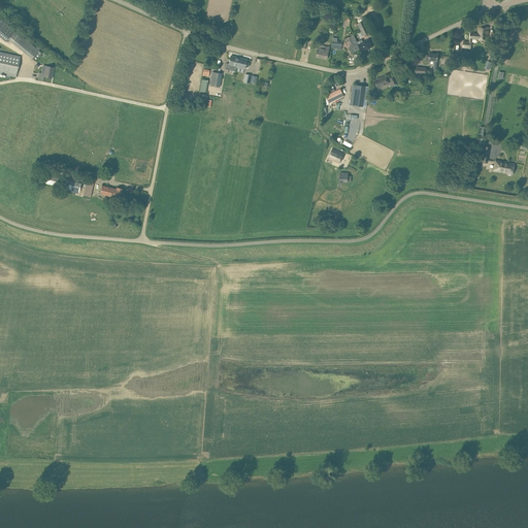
[(8,40),(35,62),(42,54),(39,51),(0,19),(0,36),(6,42),(8,40)]
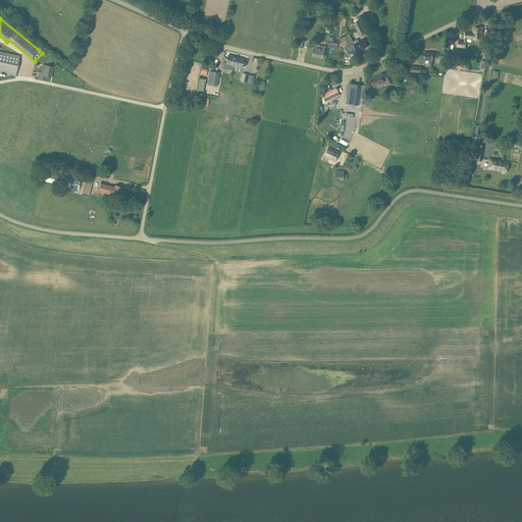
[(365,32),(360,20),(358,20),(353,23),(358,35),(365,32)]
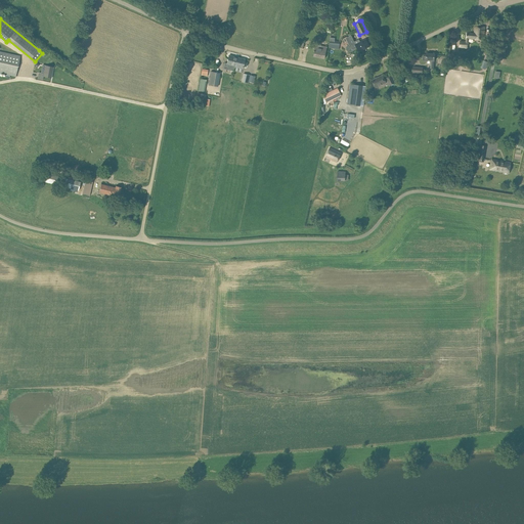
[(484,39),(485,28),(475,27),(474,34),(467,33),(466,42),(460,41),(460,47),(467,48),(468,38),(484,39)]
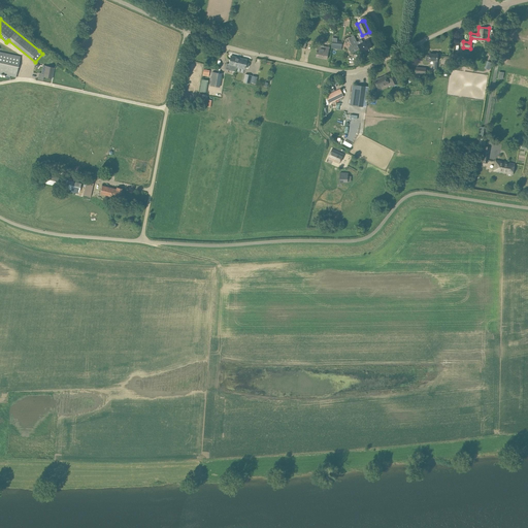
[(363,42),(361,39),(357,41),(354,35),(348,38),(352,46),(358,43),(358,44),(362,53),(372,46),(369,39),(363,42)]
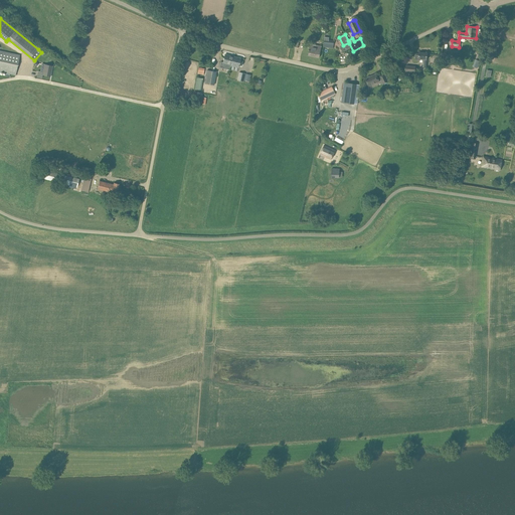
[(324,39),(323,47),(333,48),(334,40),(324,39)]
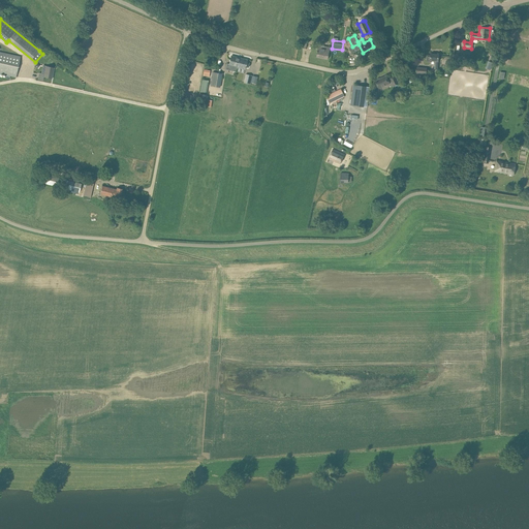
[(331,48),(324,47),(323,48),(318,47),(316,57),(328,59),(331,48)]
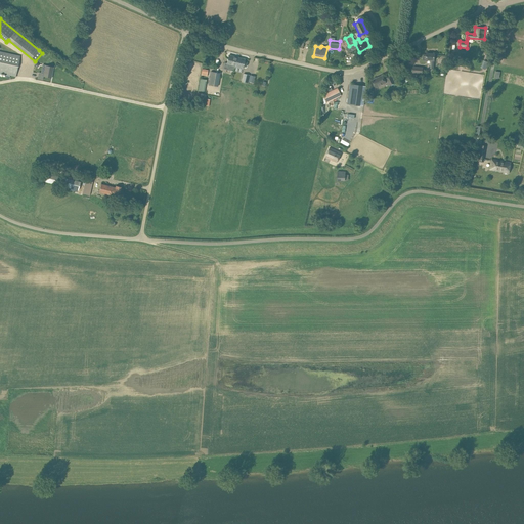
[(0,73),(15,77),(20,56),(0,51),(0,73)]
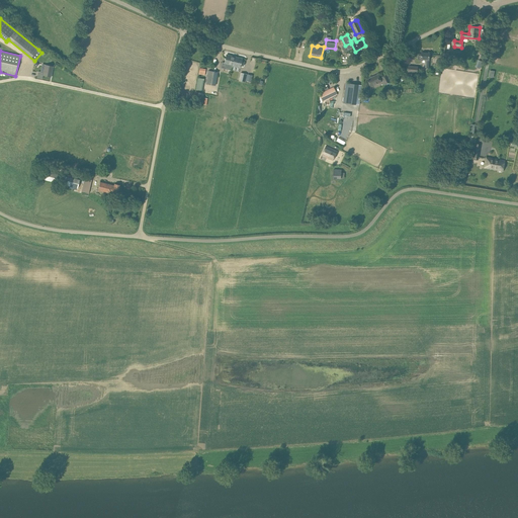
[(431,58),(431,54),(422,53),(422,55),(418,54),(417,61),(422,61),(422,60),(425,60),(425,68),(428,69),(429,58),(431,58)]
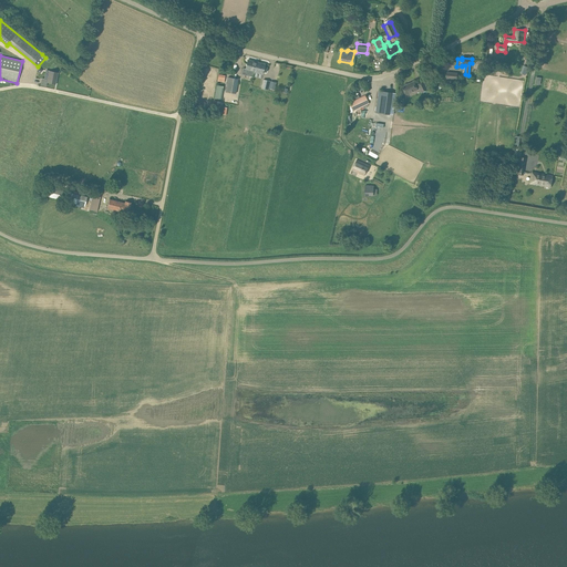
[(254,72),(257,63),(247,61),(246,68),(243,68),(241,73),(253,76),(254,72)]
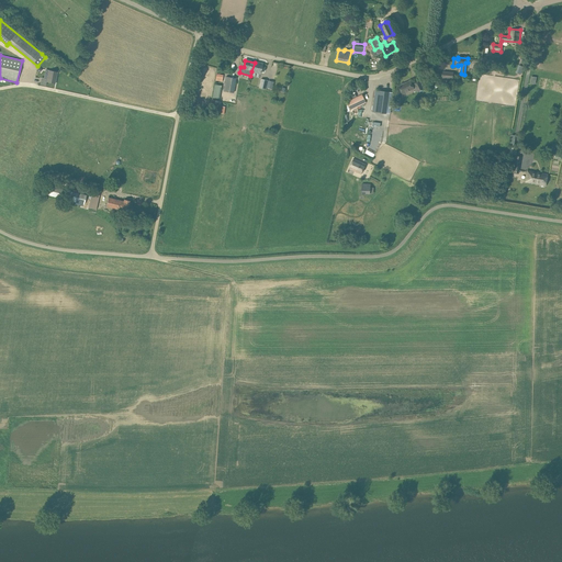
[(251,71),(260,75),(262,65),(255,63),(251,71)]
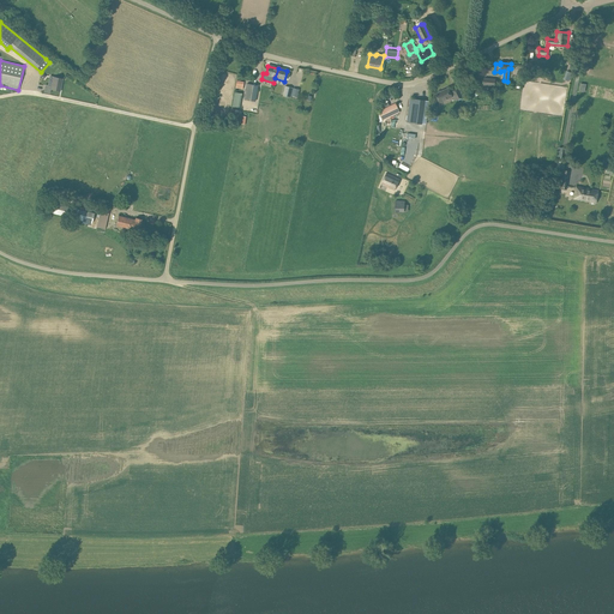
[(46,85),(44,92),(50,94),(52,90),(60,91),(62,79),(53,77),(52,86),(46,85)]
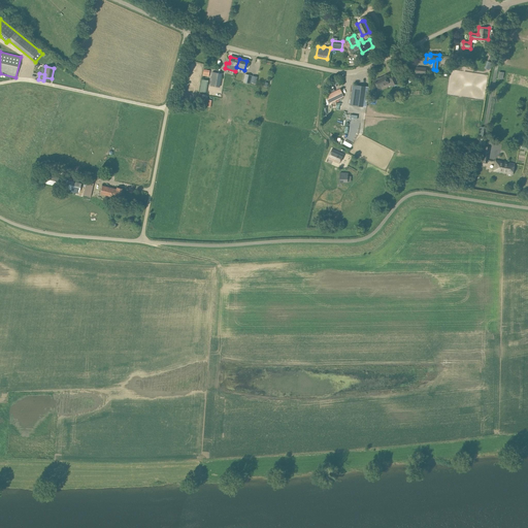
[(212,72),(209,86),(220,88),(222,73),(212,72)]
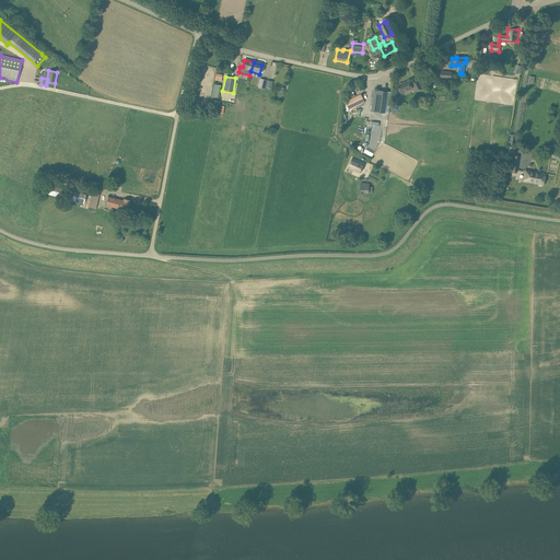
[(265,90),(267,81),(260,79),(258,88),(265,90)]
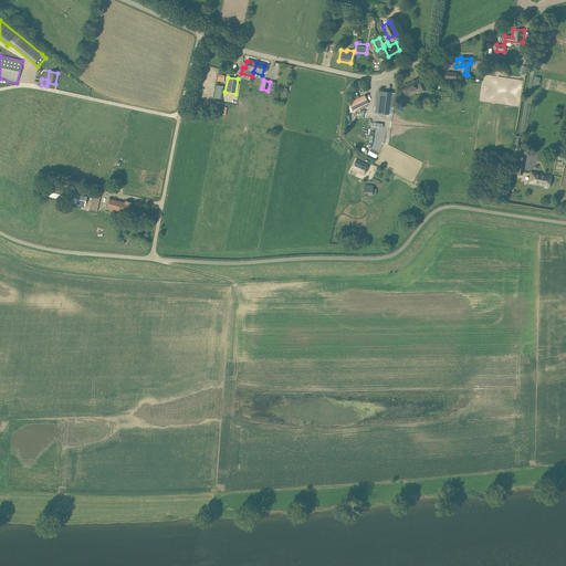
[(420,93),(427,90),(422,82),(417,84),(417,85),(416,86),(413,82),(407,85),(407,84),(401,87),(406,95),(417,90),(418,88),(420,93)]
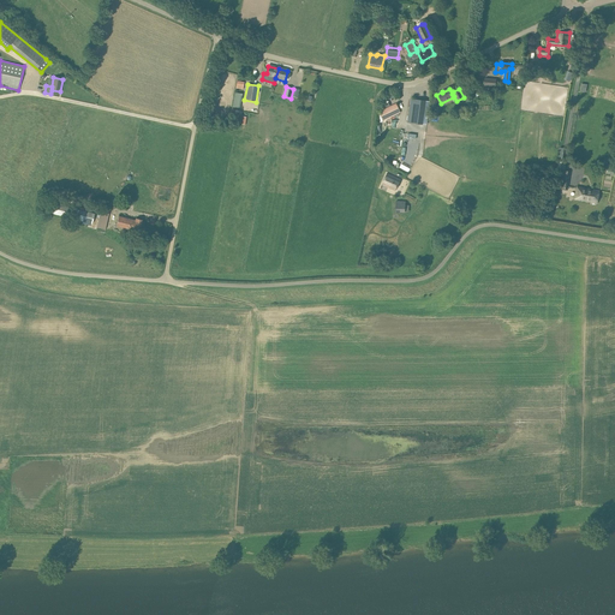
[(243,94),(236,93),(232,107),(240,108),(243,94)]
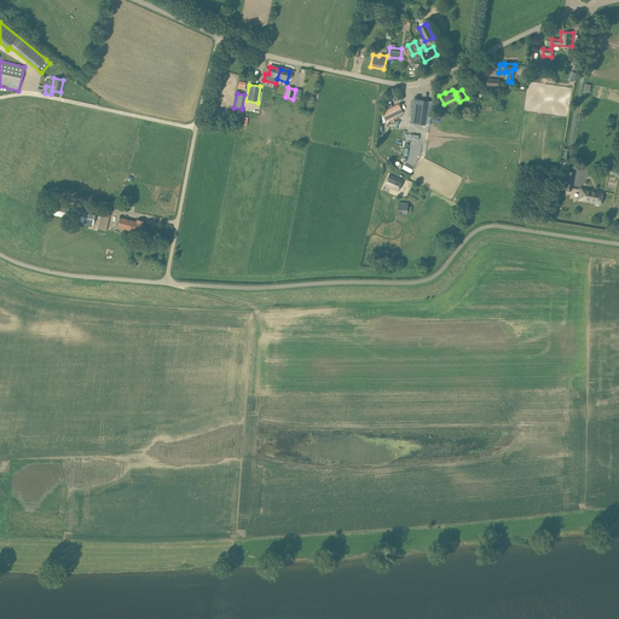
[(426,126),(428,102),(414,99),(411,123),(426,126)]
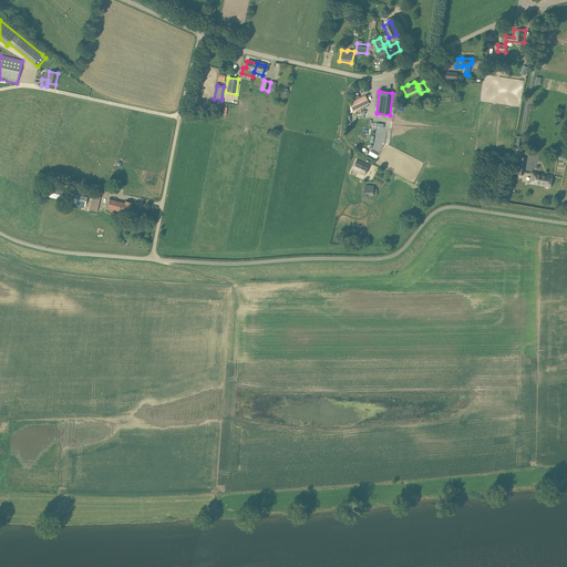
[(364,95),(349,103),(353,111),(369,104),(364,95)]
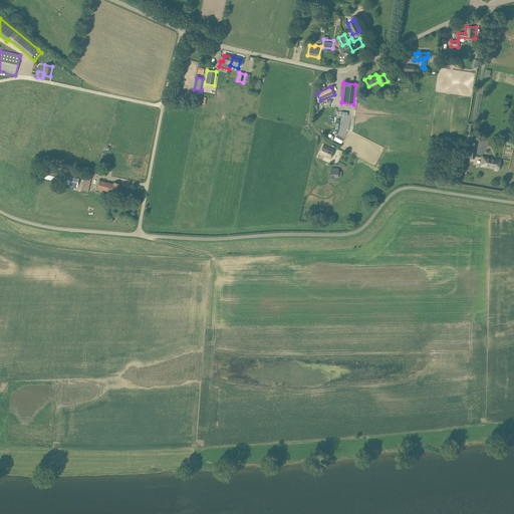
[(471,132),(466,131),(466,137),(465,142),(470,142),(468,158),(475,159),(477,144),(472,143),(473,138),(471,138),(471,132)]
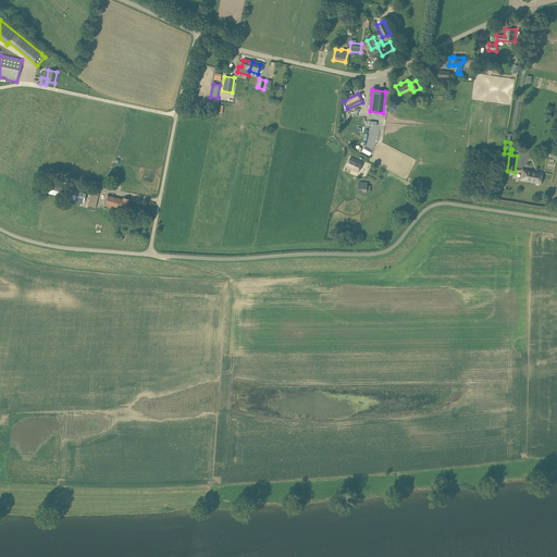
[(358,173),(362,163),(350,158),(346,168),(358,173)]
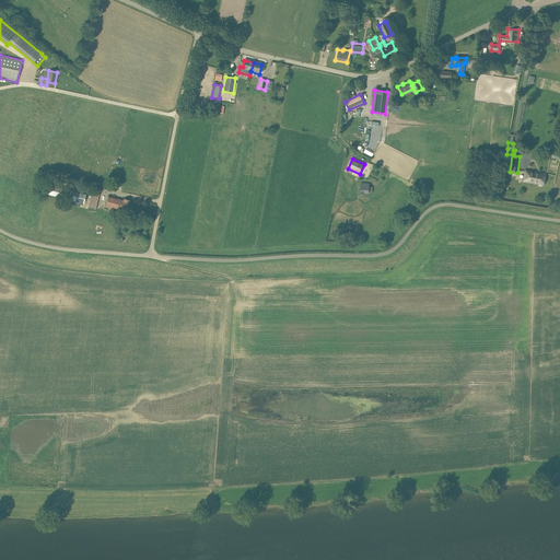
[(525,172),(523,182),(544,185),(546,174),(539,173),(539,174),(525,172)]
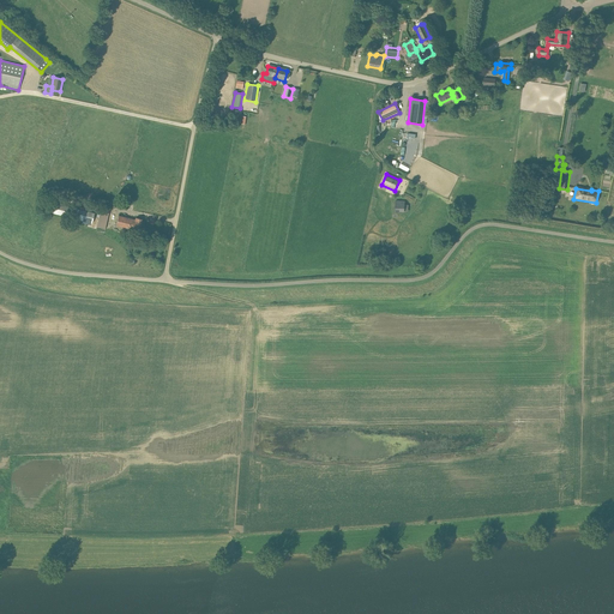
[(404,212),(404,205),(399,205),(401,200),(396,200),(395,211),(404,212)]
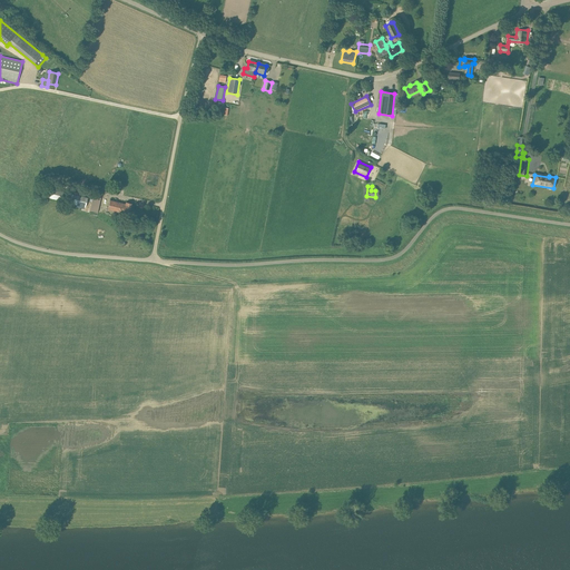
[(47,188),(45,197),(49,198),(86,208),(88,198),(47,188)]
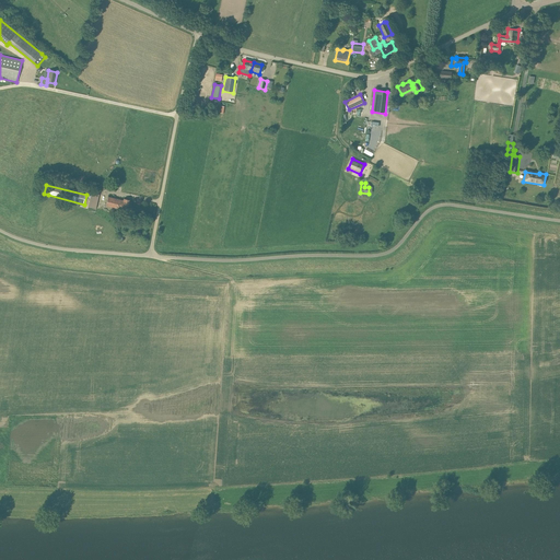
[(89,208),(96,209),(100,194),(92,193),(91,195),(89,195),(89,197),(90,199),(89,208)]
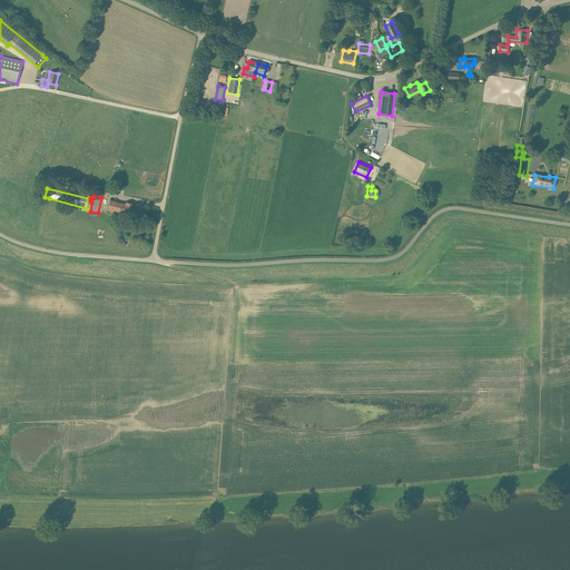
[(110,200),(108,210),(124,214),(123,217),(129,218),(133,204),(126,203),(126,204),(110,200)]
